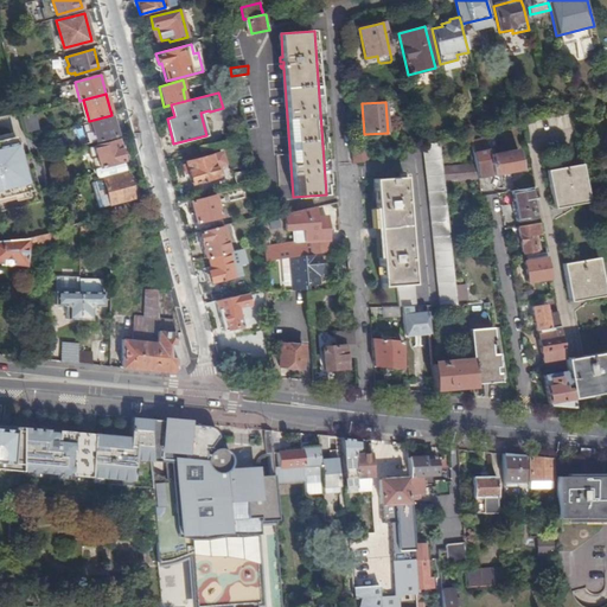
[(36,113),(23,116),(26,132),(38,129),(36,113)]
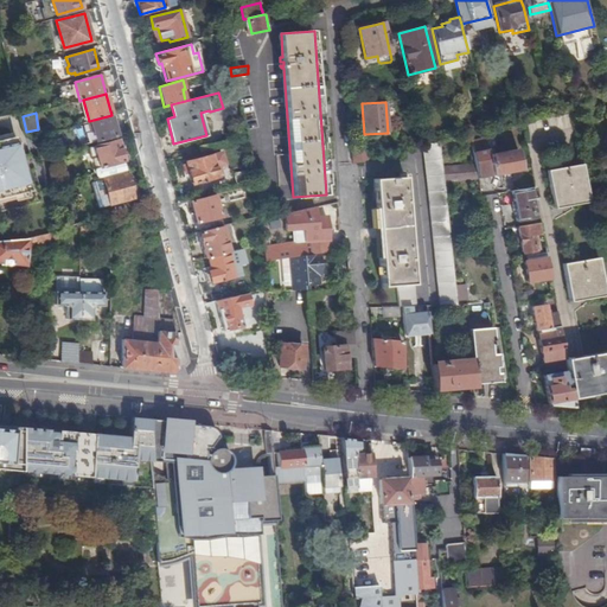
[(90,131),(93,129),(96,141),(108,138),(117,135),(112,115),(89,121),(88,121),(90,131)]
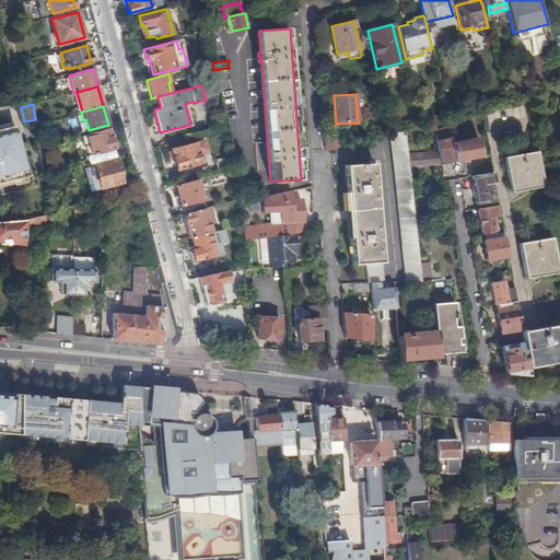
[(0,181),(26,175),(22,158),(12,160),(9,147),(19,144),(19,143),(14,127),(0,130),(0,181)]
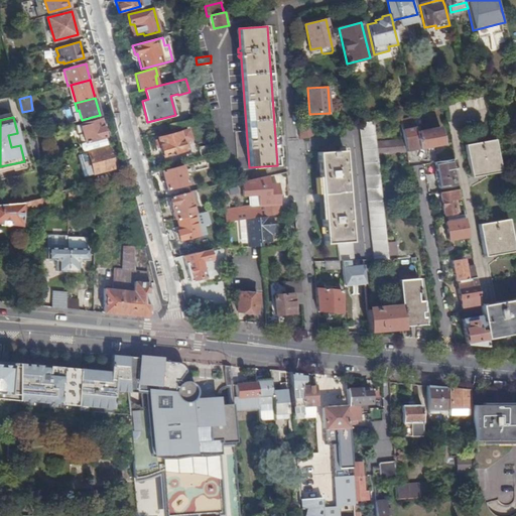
[(83,133),(85,142),(80,143),(82,151),(108,144),(101,118),(93,121),(92,117),(82,120),(83,123),(76,125),(78,134),(83,133)]
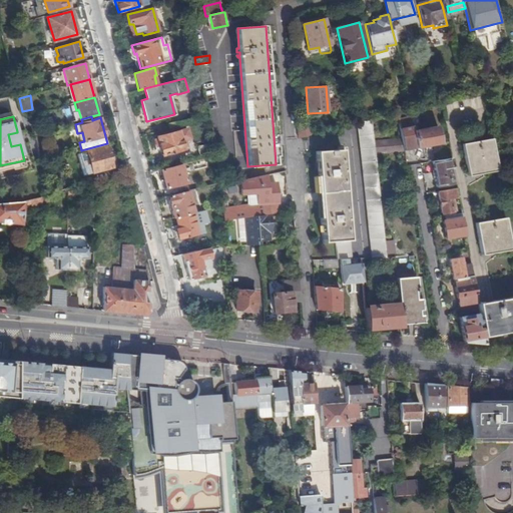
[(359,123),(369,223),(372,258),(386,258),(386,253),(385,241),(385,239),(384,237),(379,185),(376,153),(375,142),(373,120),(359,123)]
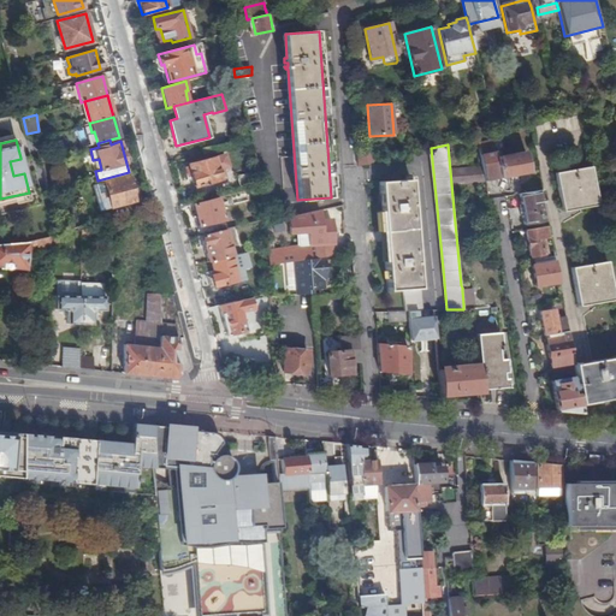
[(372,150),(357,153),(359,166),(365,165),(373,163),(372,150)]
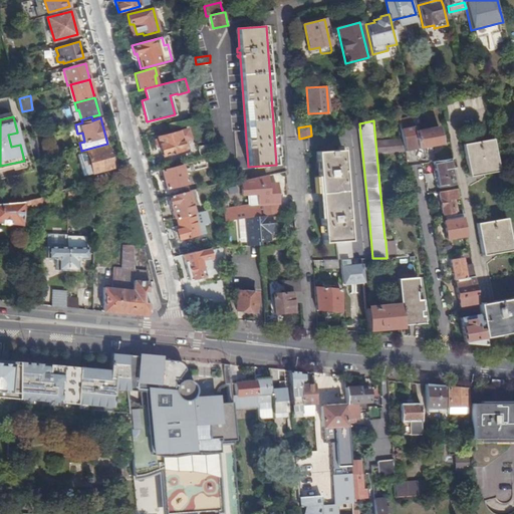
[(401,130),(403,141),(405,151),(442,144),(439,126),(414,132),(414,126),(401,130)]
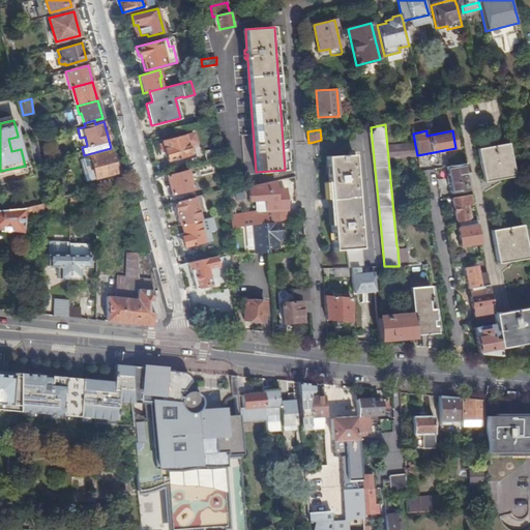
[(189,155),(184,136),(162,141),(167,160),(189,155)]
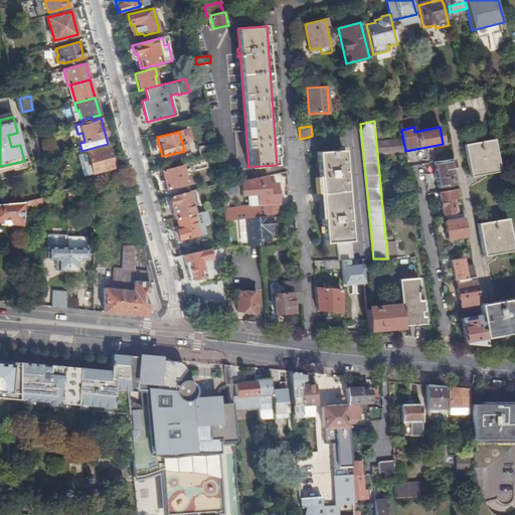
[(465,142),(471,175),(499,170),(497,161),(493,137),(465,142)]
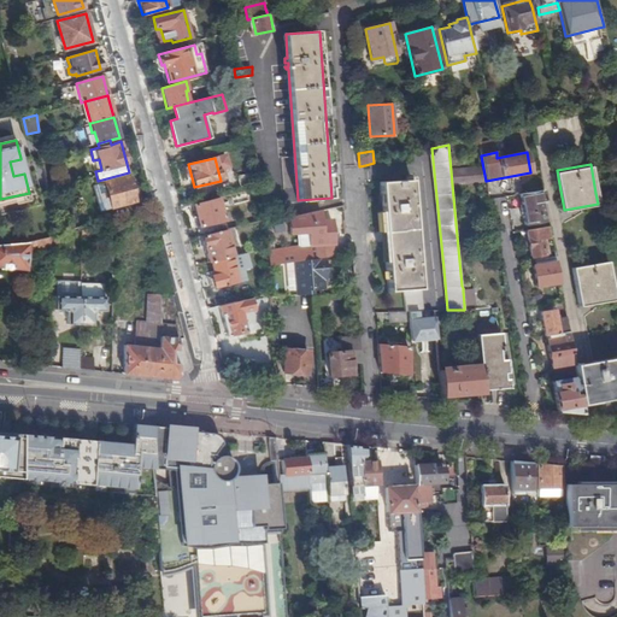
[(483,169),(451,171),(452,184),(486,182),(486,181),(483,169)]
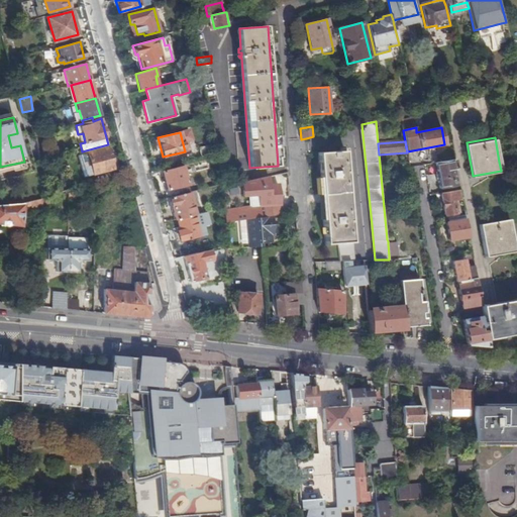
[(215,153),(213,144),(199,147),(201,157),(215,153)]
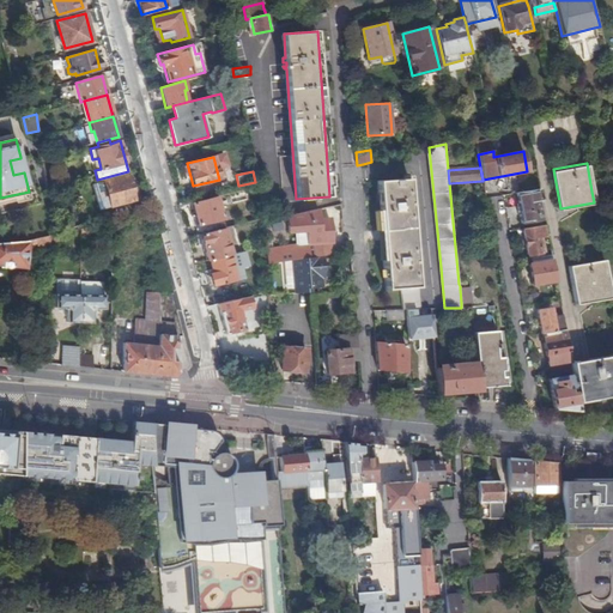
[(128,174),(104,180),(111,207),(135,200),(128,174)]
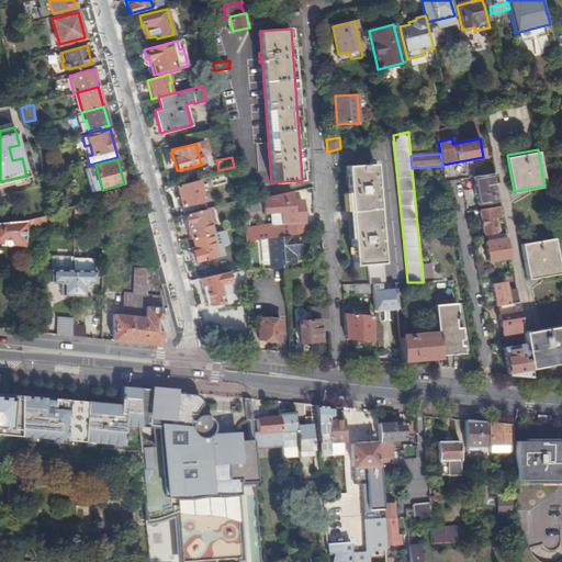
[(353,266),(367,265),(369,283),(371,283),(372,283),(384,283),(375,164),(375,160),(370,160),(370,164),(347,165),(353,266)]
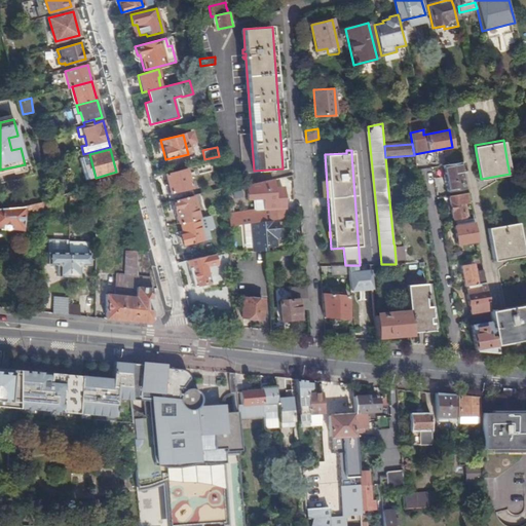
[(463,190),(460,172),(465,172),(463,163),(443,166),(448,192),(463,190)]
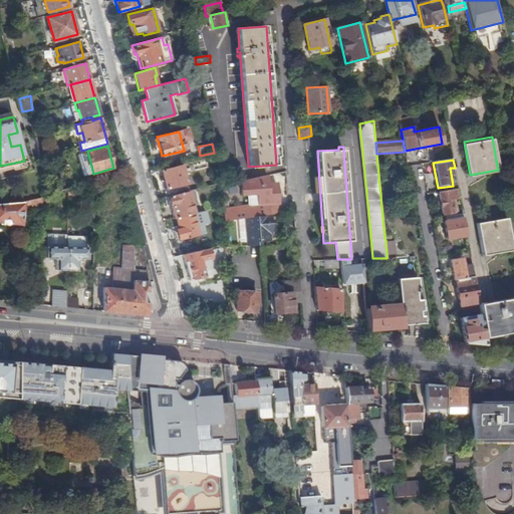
[(181,188),(175,190),(176,194),(188,191),(189,191),(183,165),(161,170),(166,189),(181,186),(181,188)]
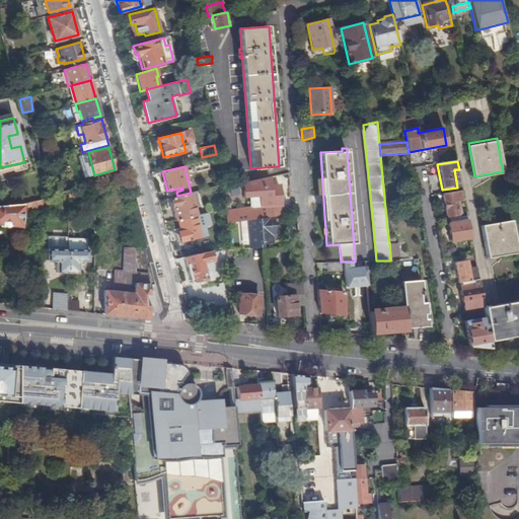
[(244,198),(251,197),(252,208),(262,207),(262,208),(280,206),(282,206),(280,186),(271,186),(270,177),(242,183),(244,198)]
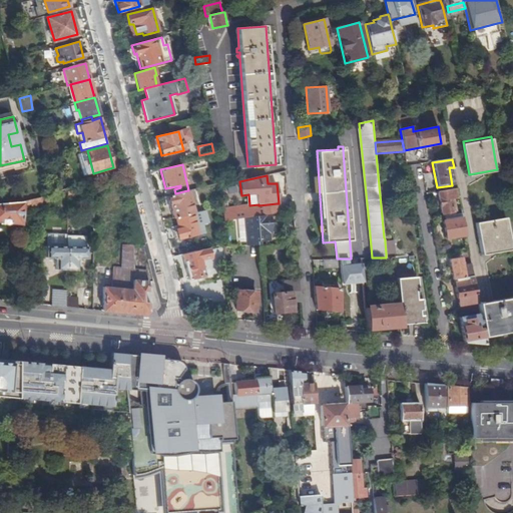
[(235,185),(226,187),(227,194),(236,192),(235,185)]
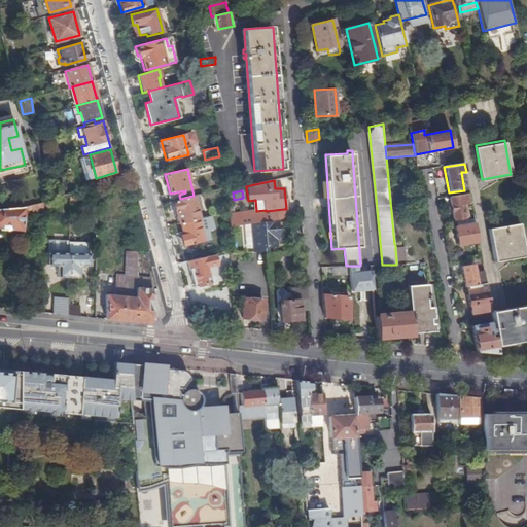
[(454,220),(465,217),(464,213),(463,205),(465,205),(468,204),(467,195),(450,198),(451,205),(454,220)]
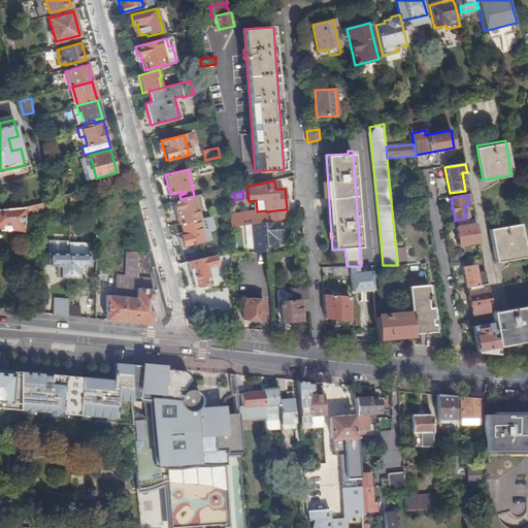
[(180,199),(172,201),(178,224),(182,224),(200,219),(201,219),(198,208),(197,209),(193,196),(180,199)]
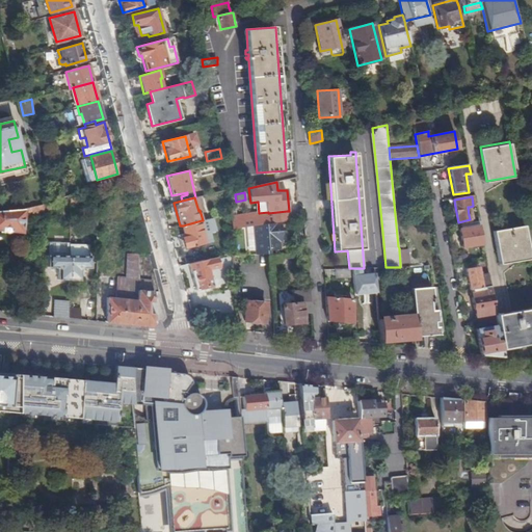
[(32,211),(33,213),(44,210),(45,204),(26,208),(28,211),(32,211)]
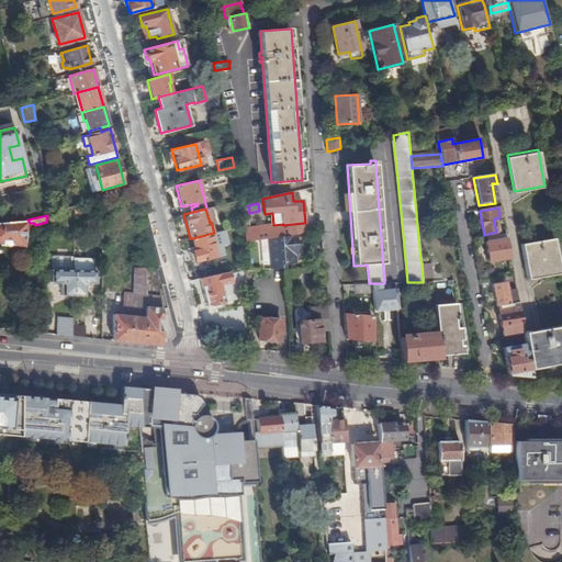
[(0,242),(24,245),(26,221),(0,222),(0,242)]
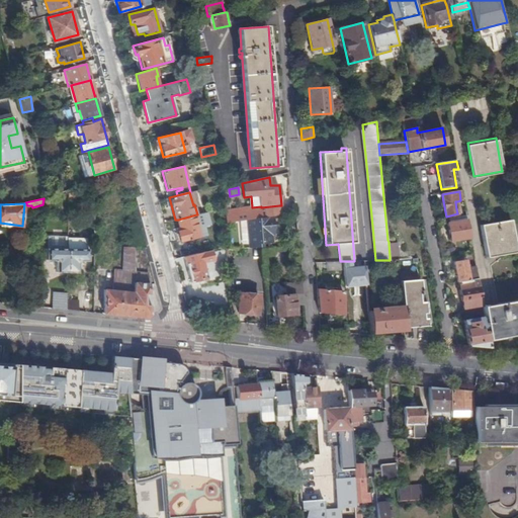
[(252,207),(225,210),(226,223),(249,220),(260,218),(274,217),(280,214),(279,205),(261,207),(261,206),(252,207)]
